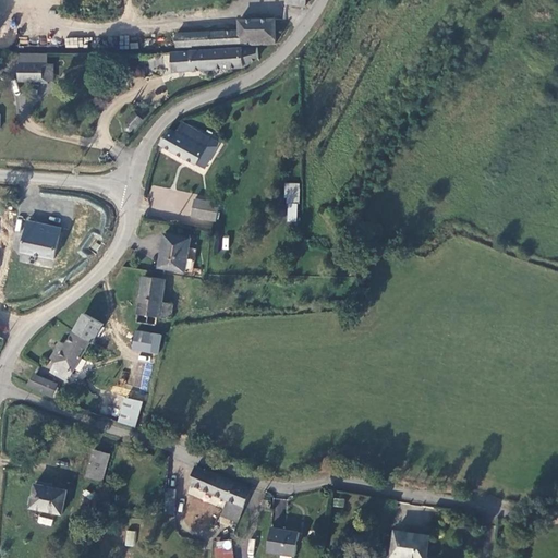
[(207,45),(276,43),(275,19),(240,20),(240,29),(207,31),(207,45)]
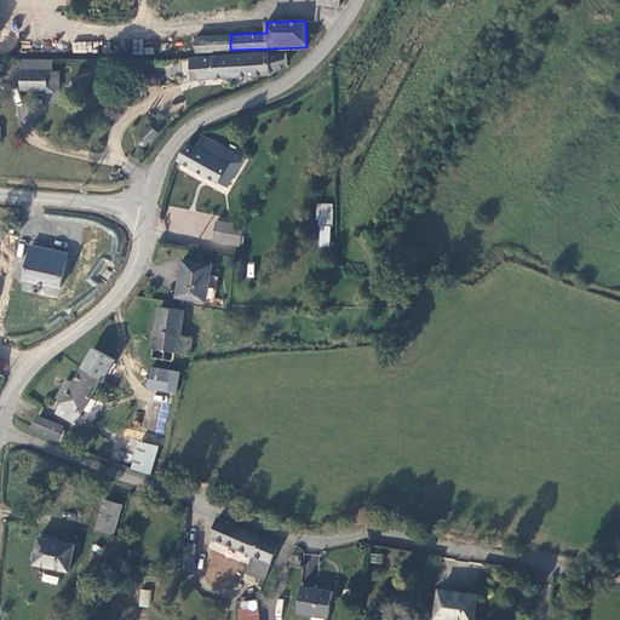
[(230,50),(230,34),(197,36),(197,52),(230,50)]
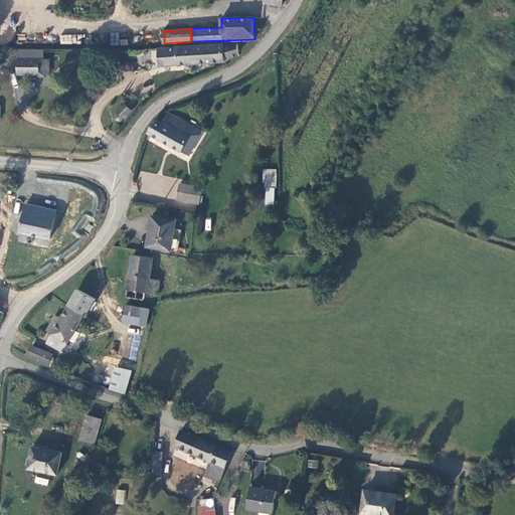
[(59,35),(59,44),(74,43),(74,35),(59,35)]
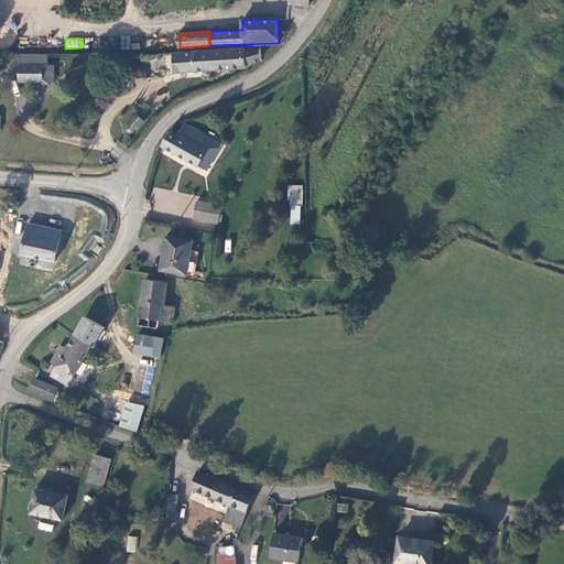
[(247,67),(266,58),(264,47),(246,49),(181,52),(182,71),(247,67)]
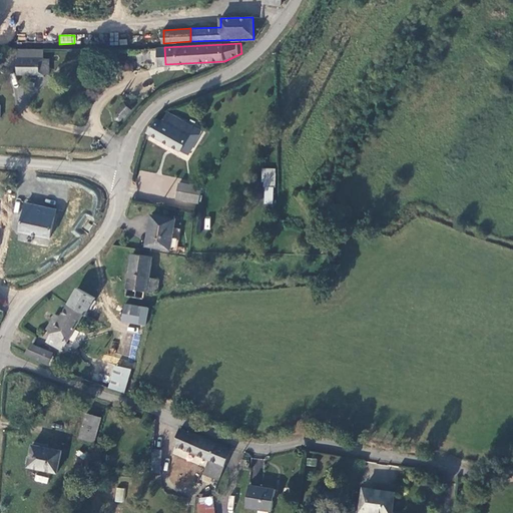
[(17,74),(39,74),(39,60),(18,59),(17,74)]
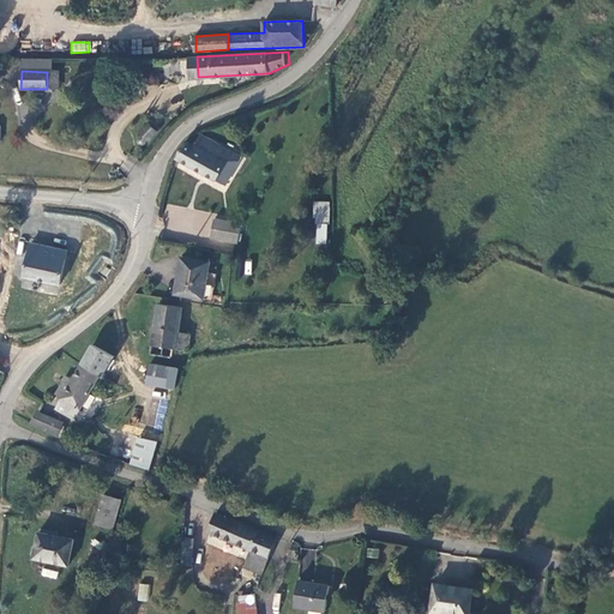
[(47,72),(47,89),(59,89),(59,72),(47,72)]
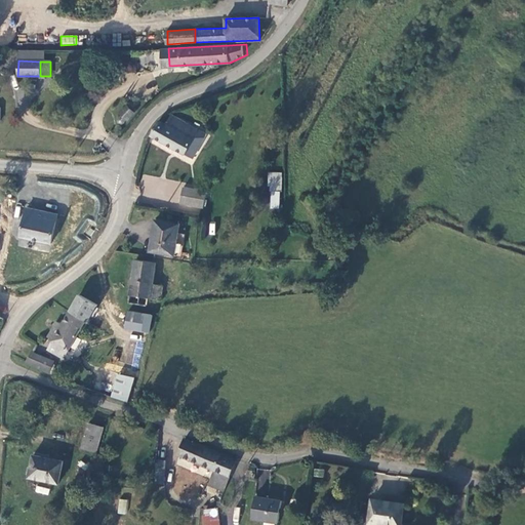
[(121,112),(127,116),(134,110),(128,103),(122,108),(123,110),(121,112)]
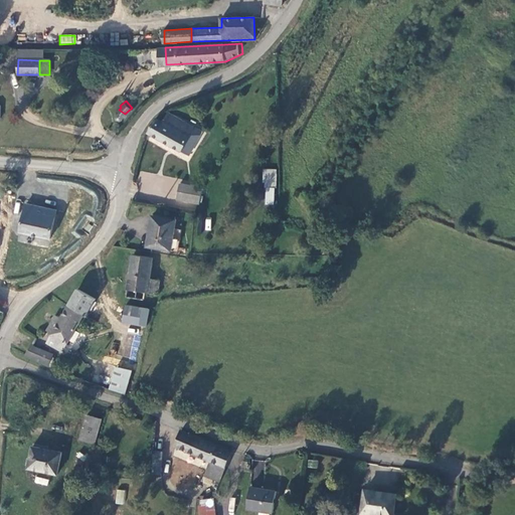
[(202,134),(170,114),(164,124),(157,119),(149,135),(189,156),(202,134)]
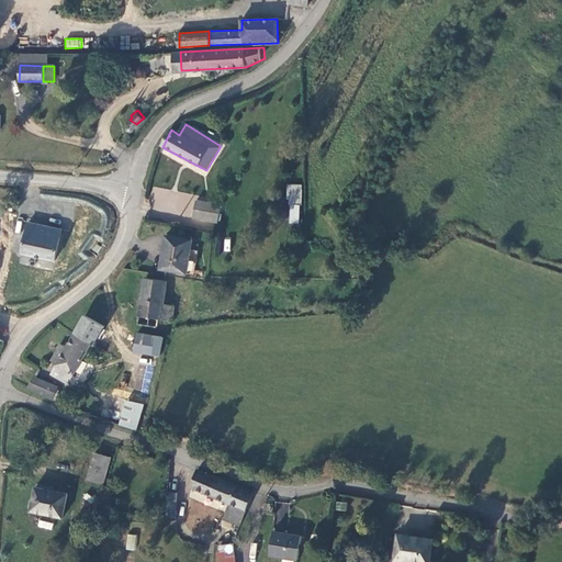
[(287,223),(300,224),(301,184),(288,184),(287,223)]
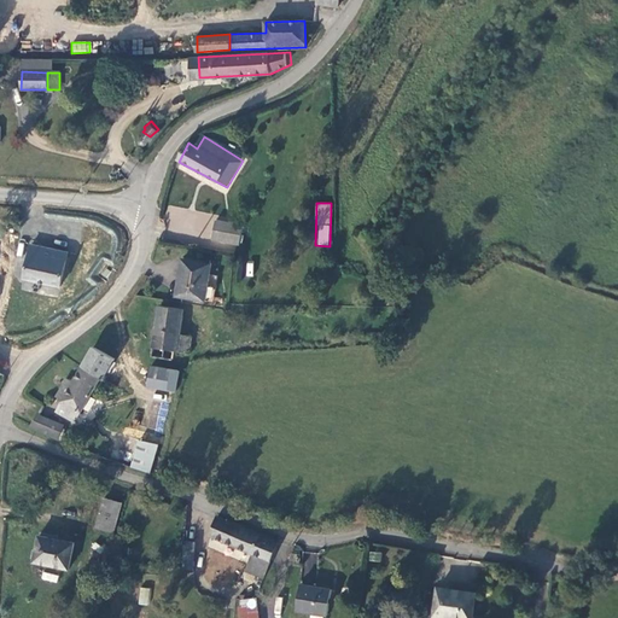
[(243,226),(217,221),(214,242),(239,245),(243,227),(243,226)]
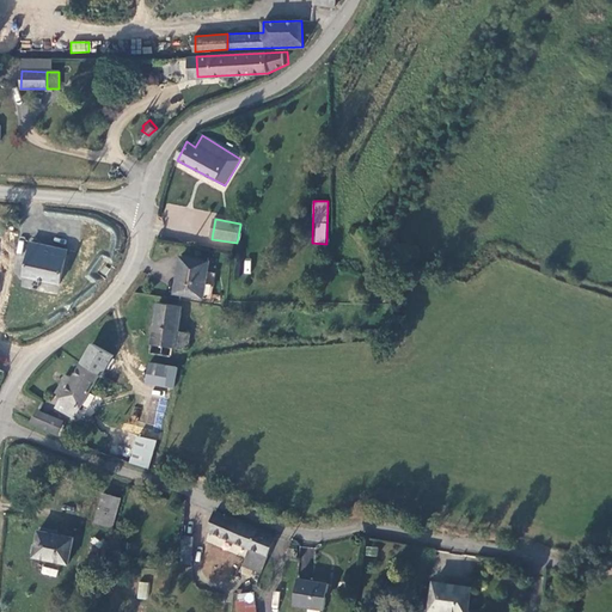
[(240,225),(237,243),(246,245),(249,227),(240,225)]
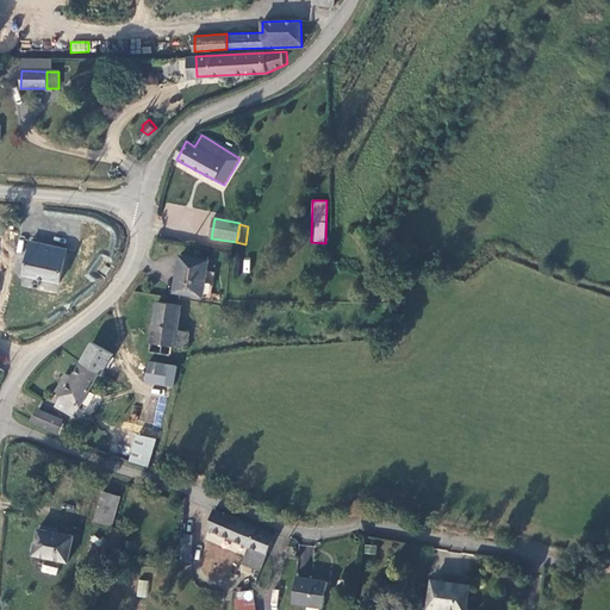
[(35,275),(41,247),(29,244),(23,273),(35,275)]
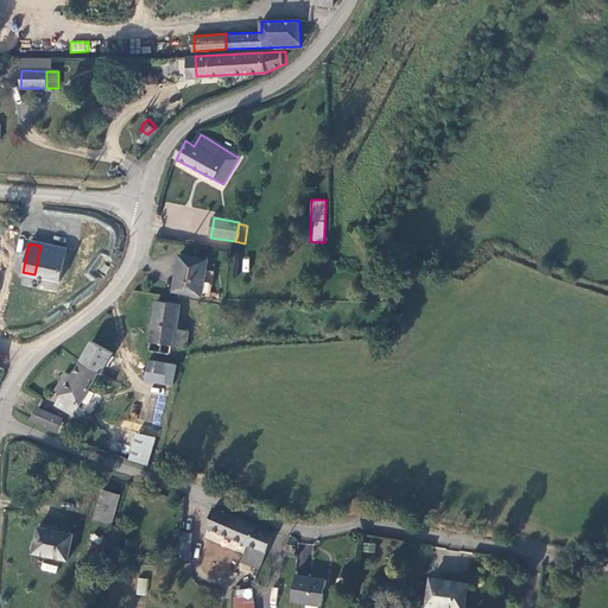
[(63,251),(46,247),(40,246),(35,274),(49,277),(58,279),(63,251)]
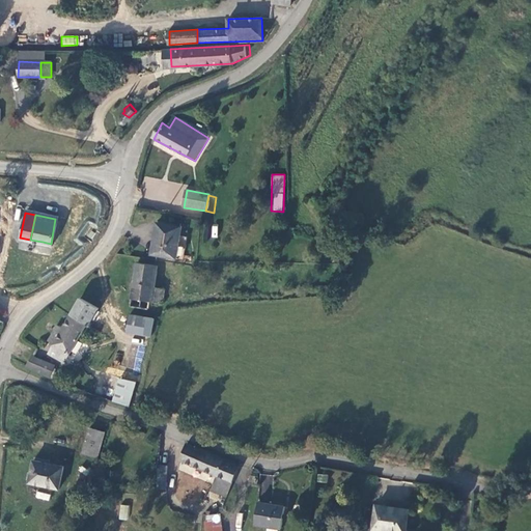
[(157,223),(151,254),(183,259),(187,238),(180,235),(183,227),(157,223)]
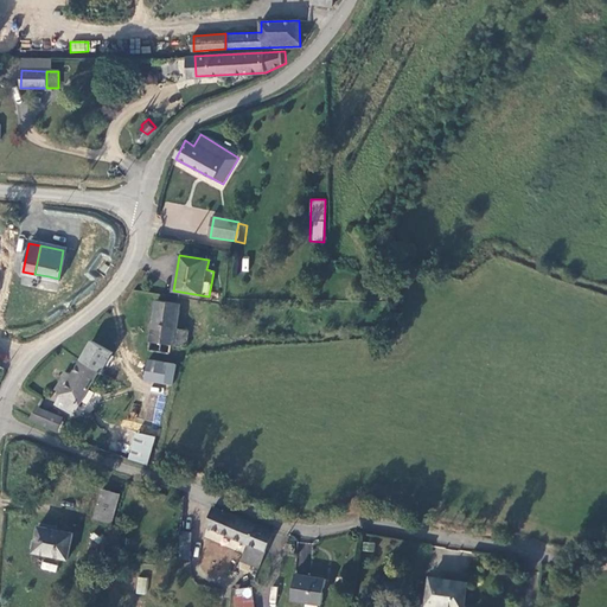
[(34,274),(34,281),(48,285),(49,276),(34,274)]
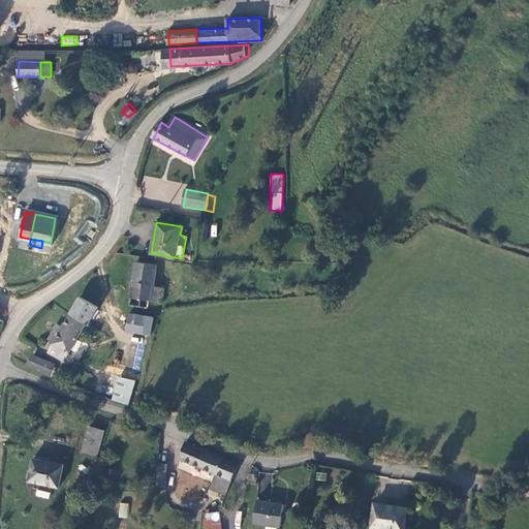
[(136,261),(130,306),(150,308),(152,301),(162,302),(164,286),(154,284),(157,265),(136,261)]
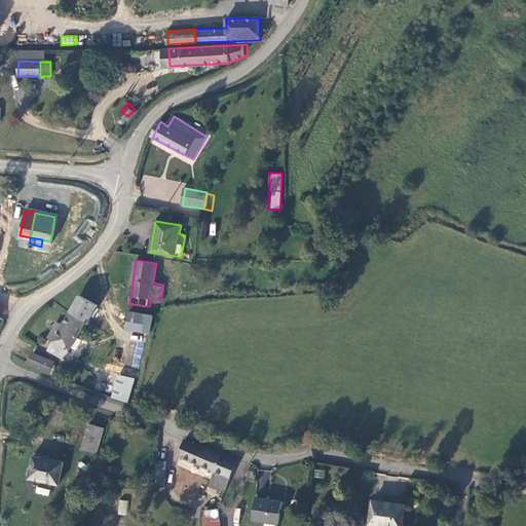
[(61,329),(76,337),(85,320),(88,322),(97,305),(80,295),(61,329)]
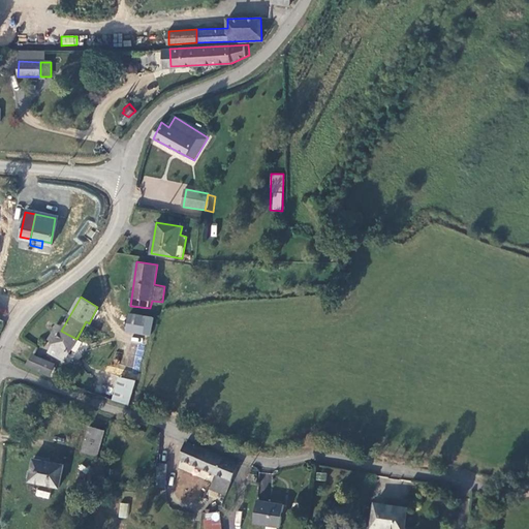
[(125,330),(150,334),(153,316),(128,312),(125,330)]
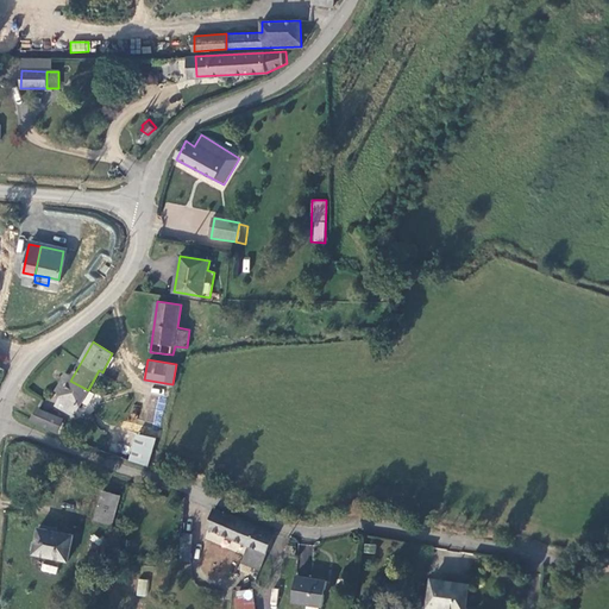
[(75,414),(88,390),(70,381),(57,405),(75,414)]
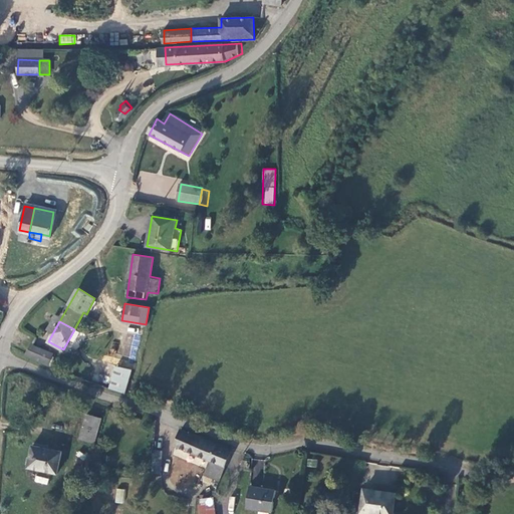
[(119,356),(136,359),(141,329),(124,326),(119,356)]
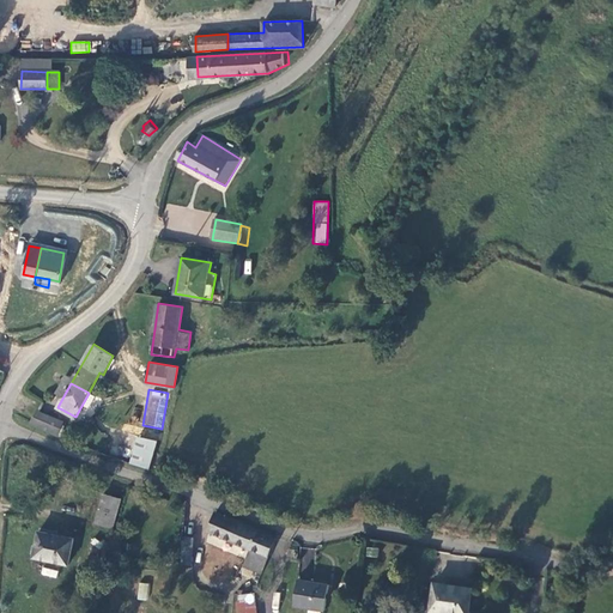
[(68,416),(43,405),(36,420),(62,431),(68,416)]
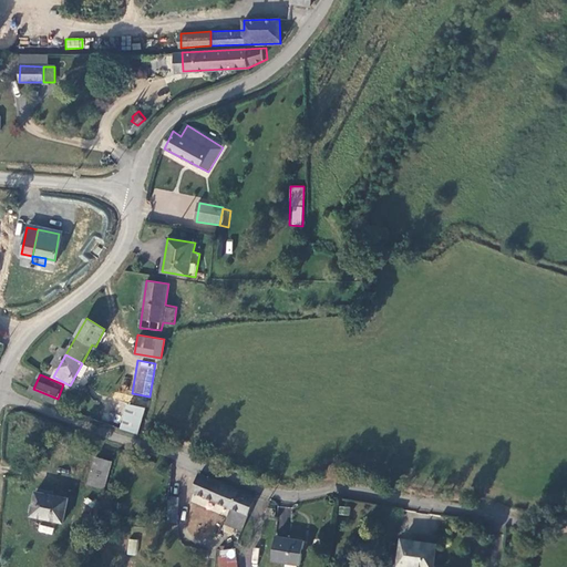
[(129,400),(122,426),(138,431),(145,404),(129,400)]
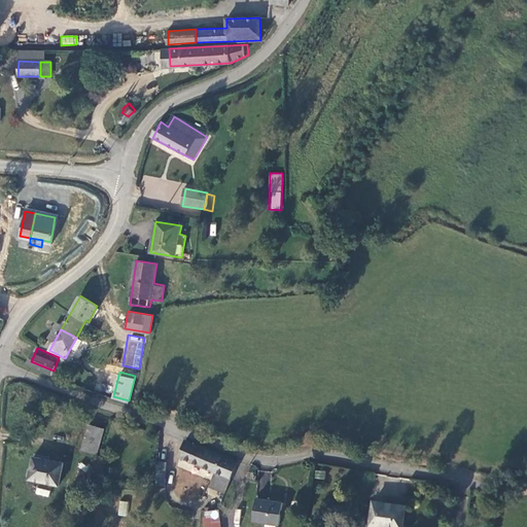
[(97,453),(104,428),(89,424),(81,448),(97,453)]
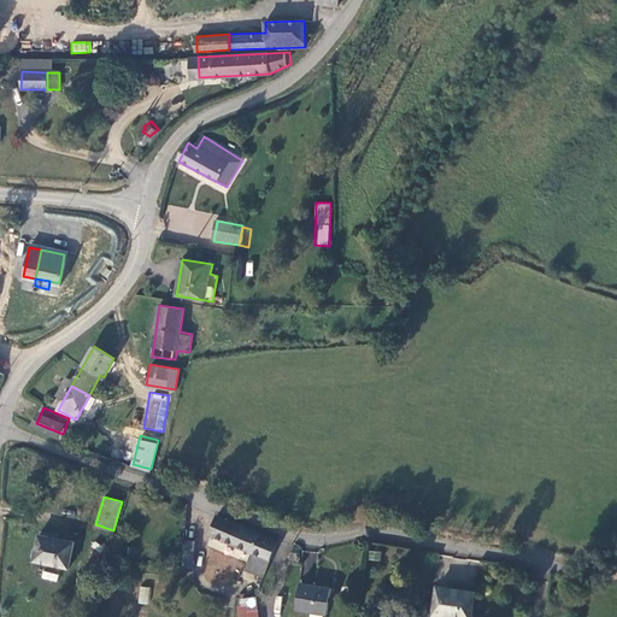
[(277,541),(216,515),(209,535),(236,547),(252,553),(247,569),(264,576),(277,541)]
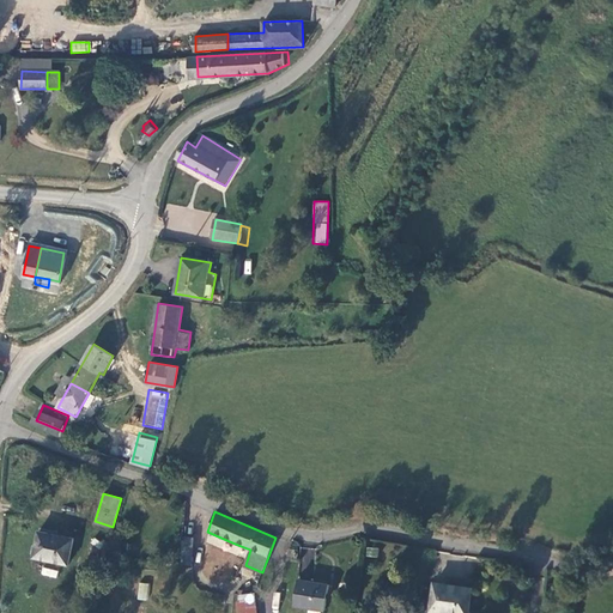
[(73,539),(40,530),(32,556),(67,563),(73,539)]
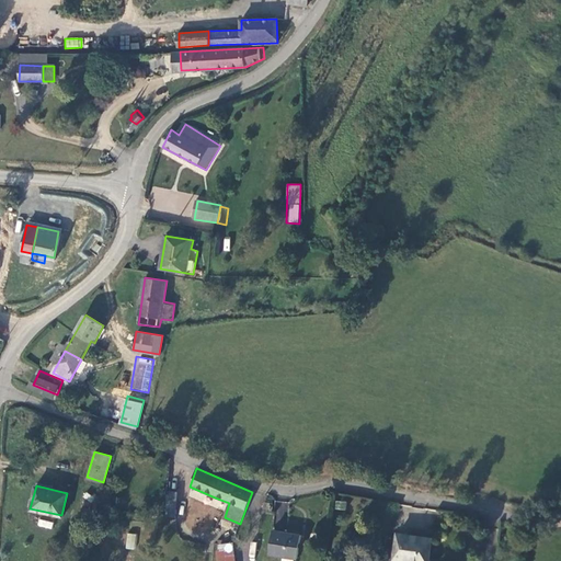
[(77,531),(90,536),(98,504),(83,501),(77,531)]
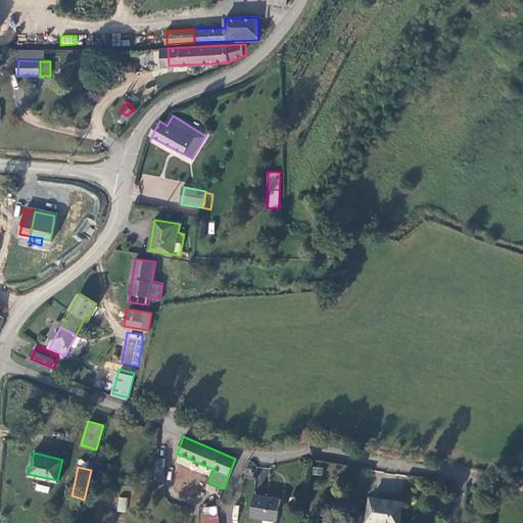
[(256,486),(267,486),(269,468),(257,467),(256,486)]
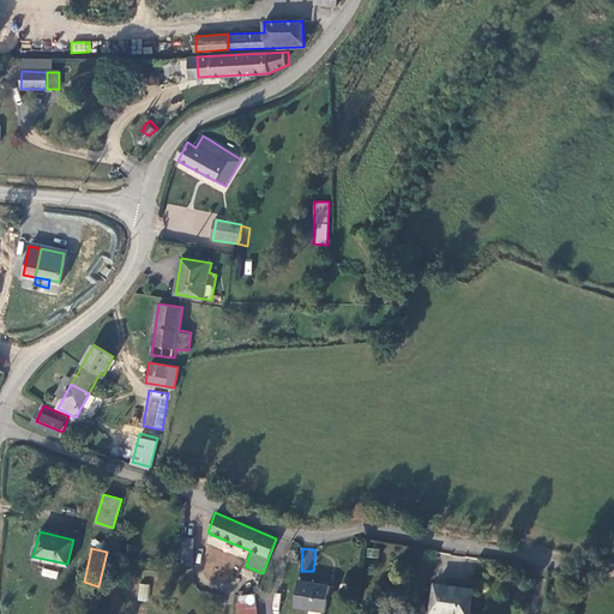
[(42,569),(41,576),(56,579),(58,572),(42,569)]
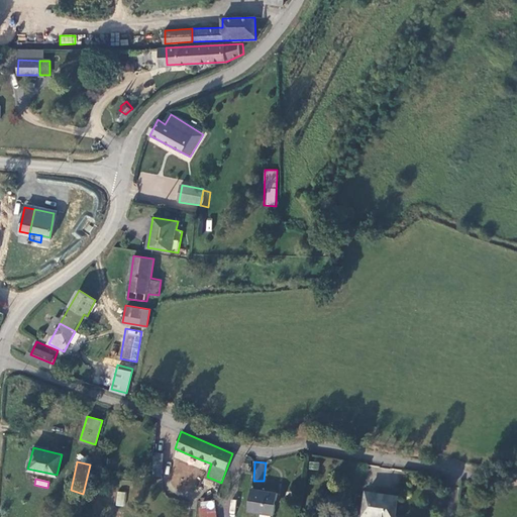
[(272,516),(276,492),(251,488),(247,509),(262,511),(261,516),(272,516)]
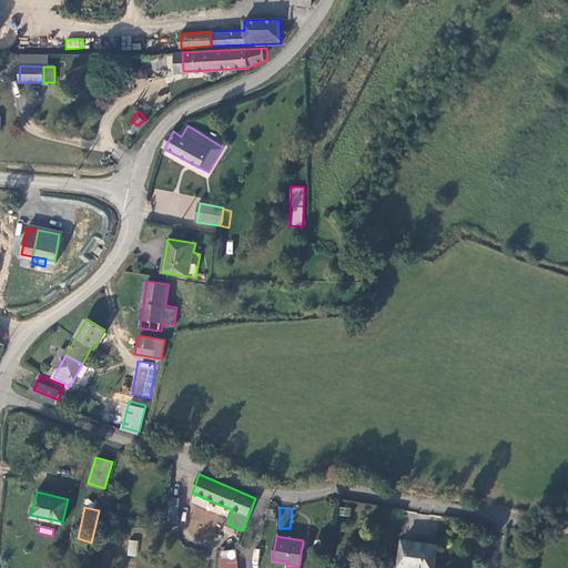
[(432,567),(437,543),(404,537),(399,565),(402,565),(401,567),(419,567),(421,567),(423,567),(432,567)]
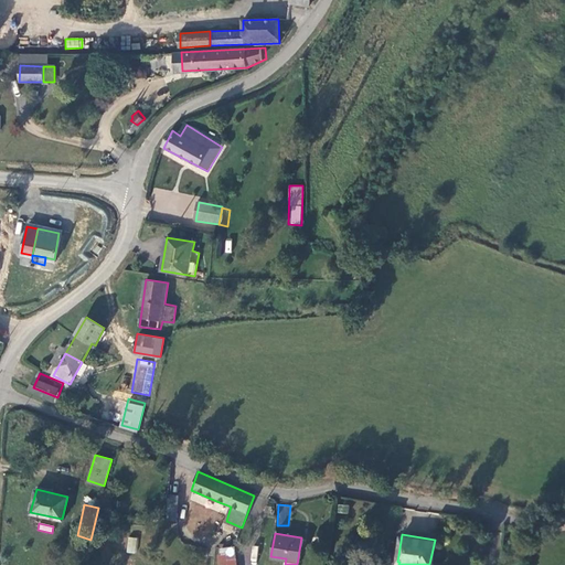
[(126,553),(137,554),(138,537),(128,536),(126,553)]
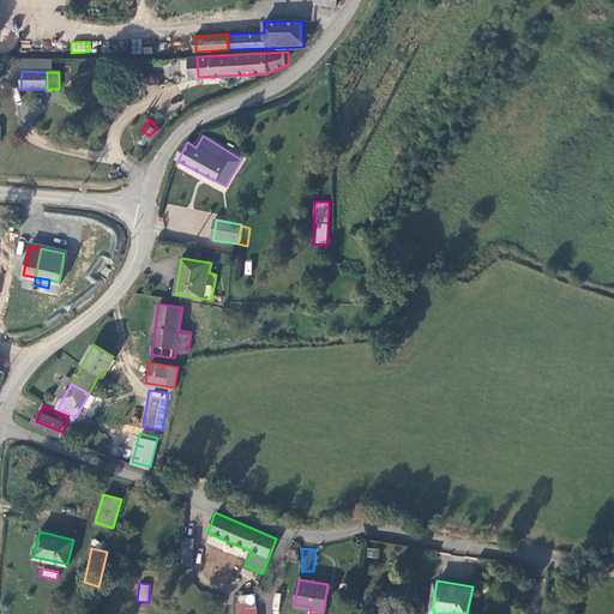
[(258,613),(256,599),(236,602),(239,613),(258,613)]
